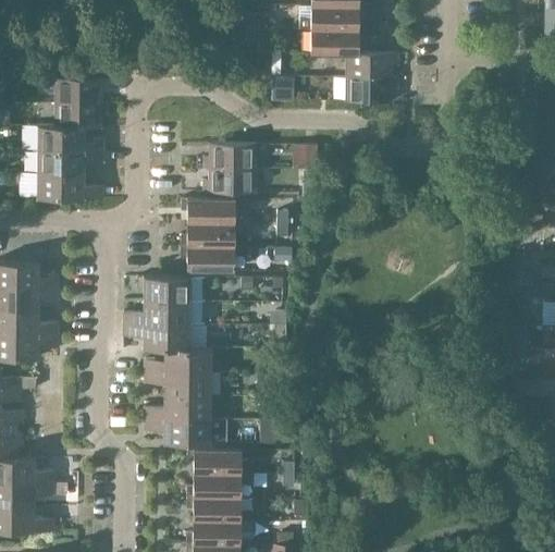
[(310,0),(311,9),(365,10),(365,0),(310,0)]
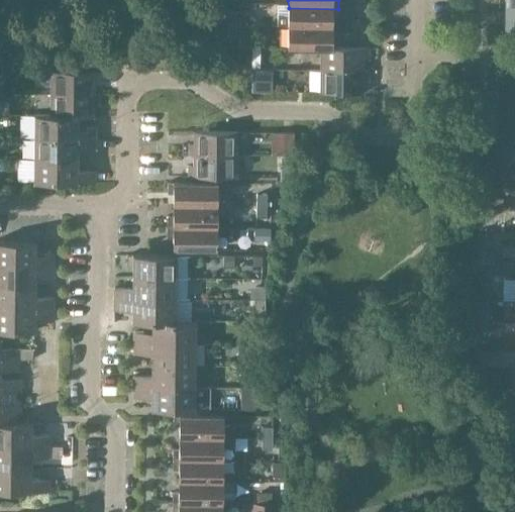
[(514,0),(500,0),(500,9),(514,9),(514,0)]
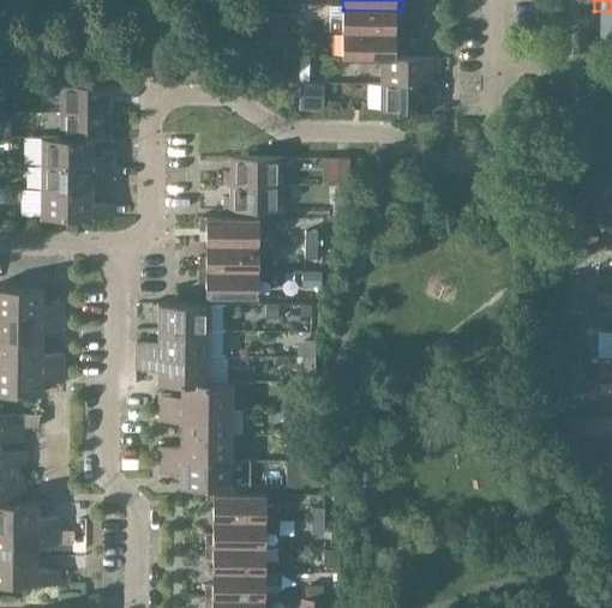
[(331,37),(342,37),(342,36),(395,36),(395,24),(402,24),(402,11),(343,10),(342,24),(331,24),(331,37)]
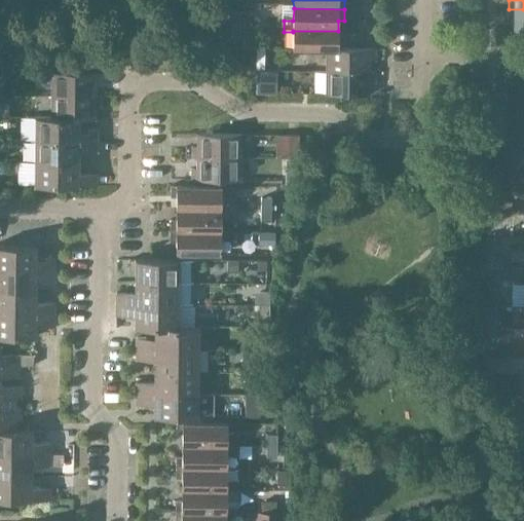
[(523,9),(509,9),(509,21),(514,21),(514,33),(523,32),(523,9)]
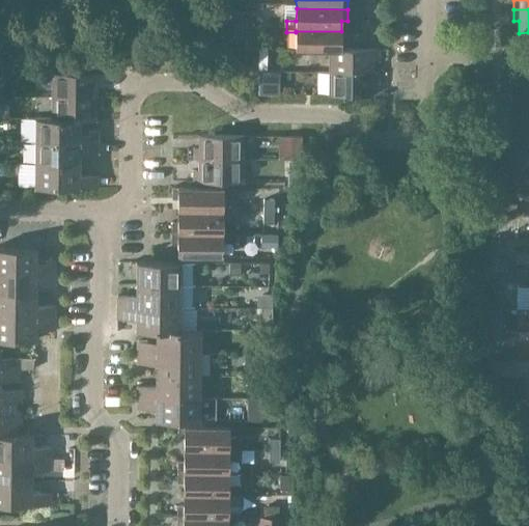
[(237,16),(220,17),(221,30),(238,29),(237,16)]
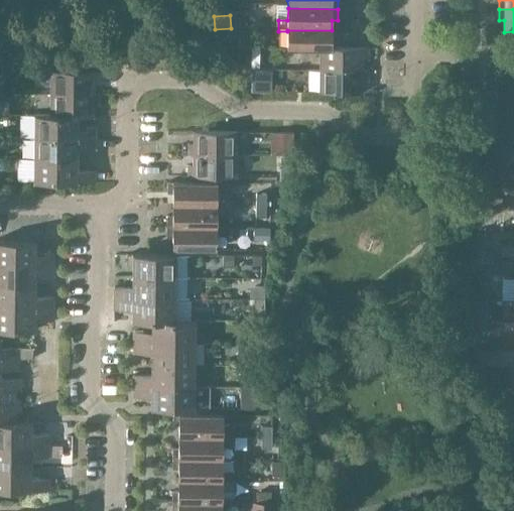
[(249,18),(240,18),(239,18),(239,29),(249,29),(249,18)]
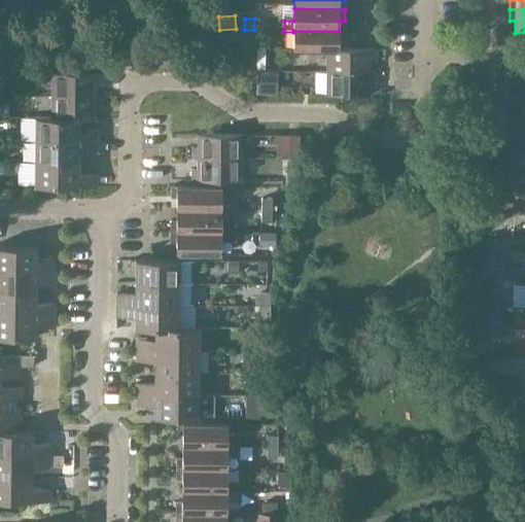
[(254,41),(254,30),(244,30),(244,41),(254,41)]
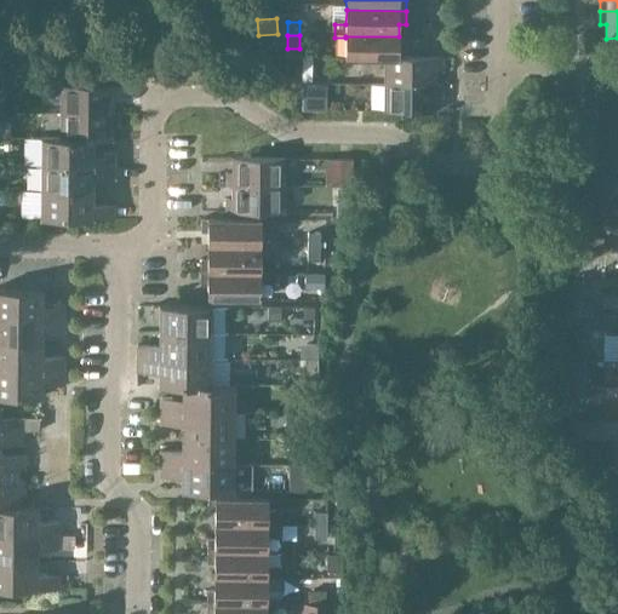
[(399,50),(399,36),(345,36),(345,38),(345,63),(385,64),(385,63),(405,63),(406,51),(399,50)]
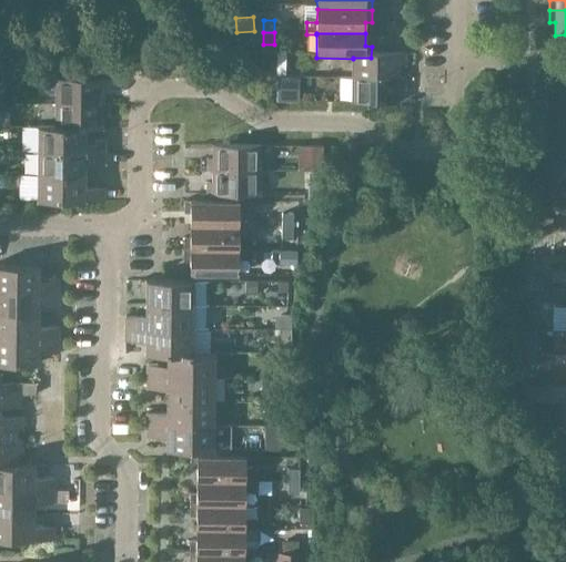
[(406,70),(406,58),(371,58),(353,58),(353,59),(353,82),(400,82),(400,81),(401,70),(406,70)]
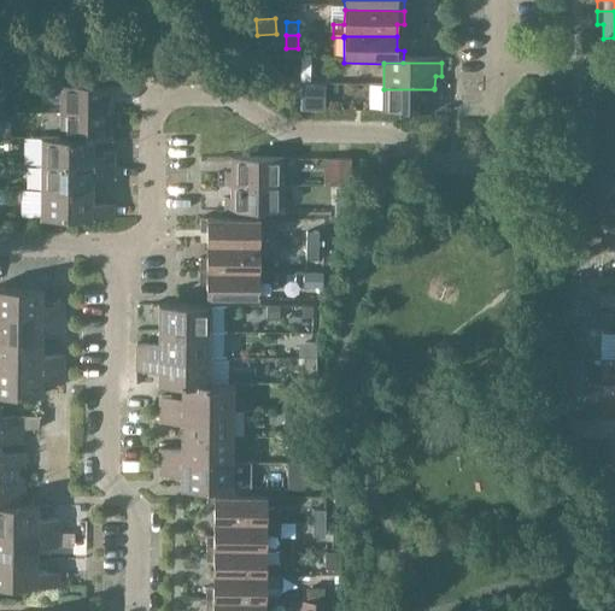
[(384,89),(382,116),(434,116),(434,101),(441,101),(441,88),(434,88),(434,89),(384,89)]
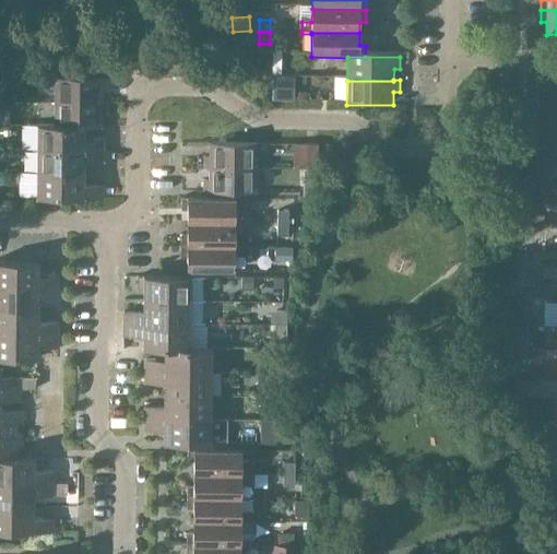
[(109,94),(109,83),(57,82),(57,106),(103,106),(104,94),(109,94)]
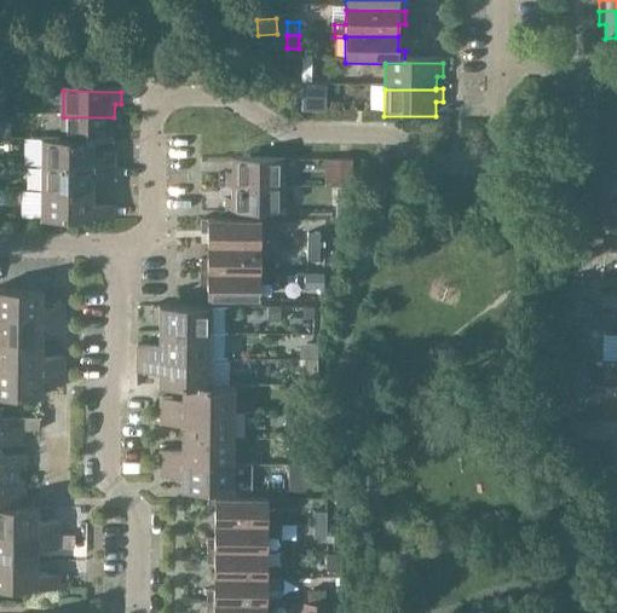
[(120,117),(114,117),(63,117),(62,143),(63,144),(96,144),(94,145),(114,145),(114,131),(120,131),(120,117)]
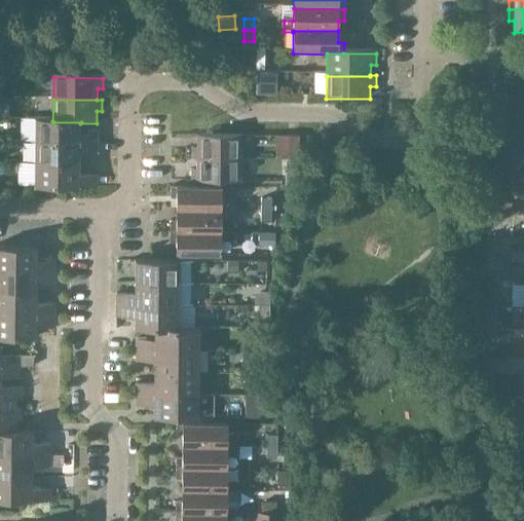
[(53,122),(52,121),(36,121),(36,144),(99,145),(100,134),(80,134),(80,123),(81,122),(53,122)]
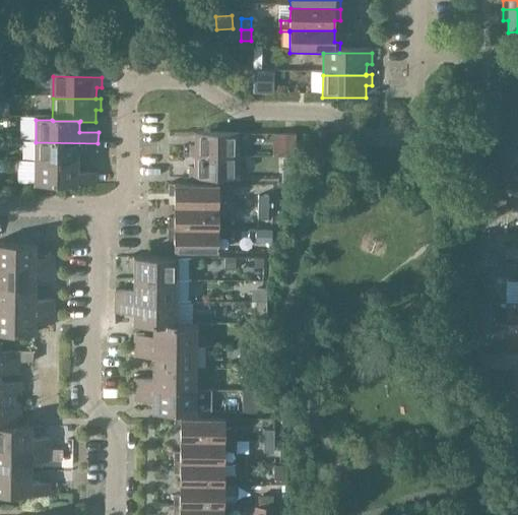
[(240,159),(240,138),(240,137),(196,137),(196,149),(191,149),(191,161),(196,161),(196,159),(240,159)]
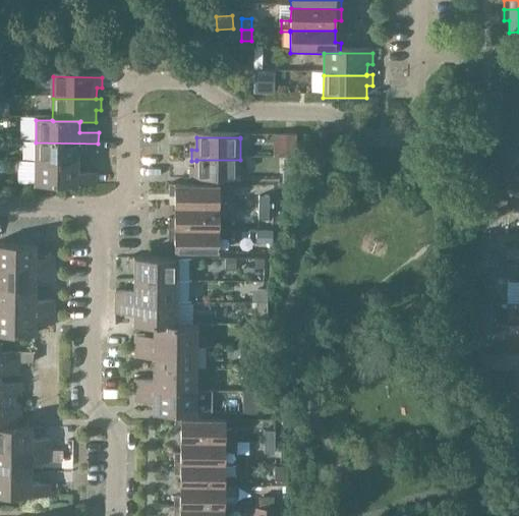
[(98,155),(98,144),(36,142),(35,165),(79,165),(79,155),(98,155)]
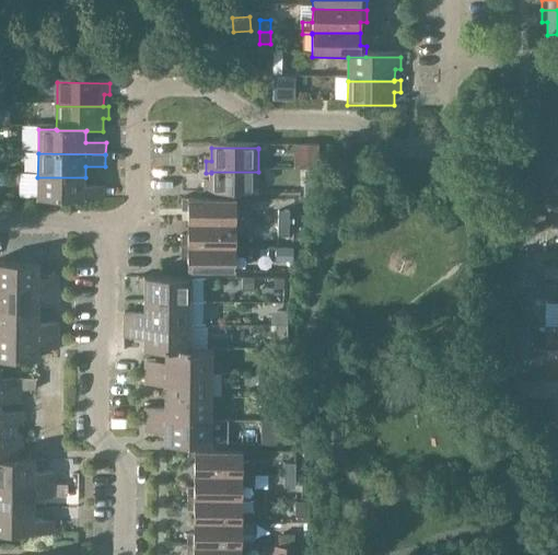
[(542,182),(553,182),(553,171),(542,171),(542,182)]
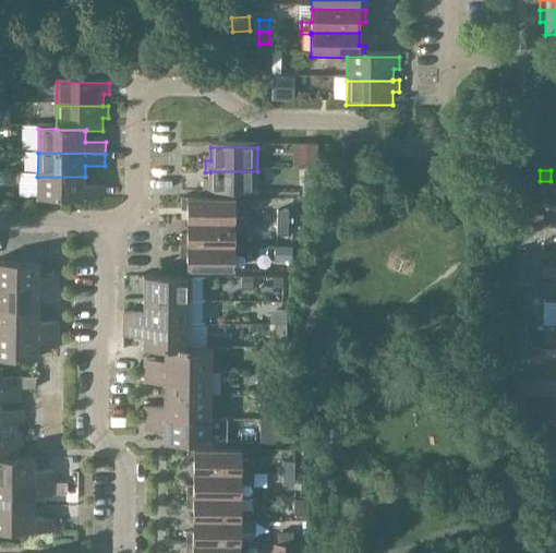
[(257,196),(257,171),(210,171),(210,172),(210,183),(205,183),(205,195),(257,196)]
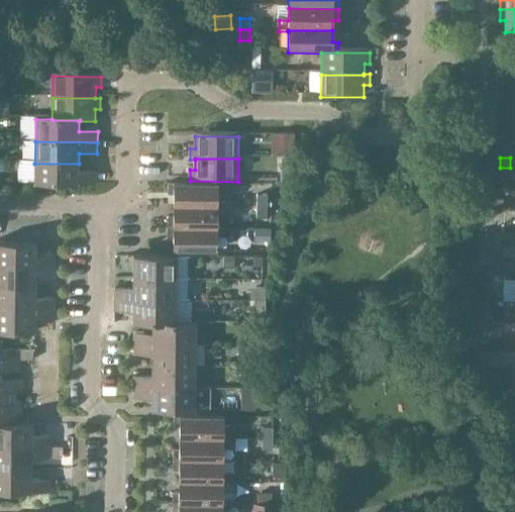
[(79,175),(79,164),(34,164),(34,186),(97,187),(97,176),(79,175)]
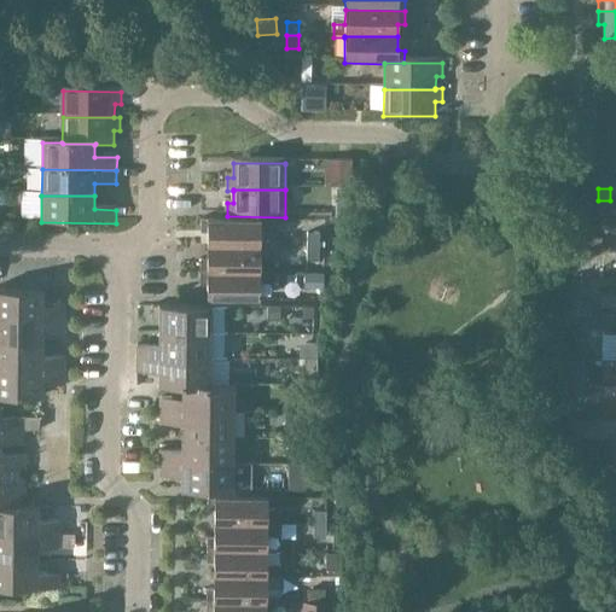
[(610,215),(610,200),(598,200),(598,216),(610,215)]
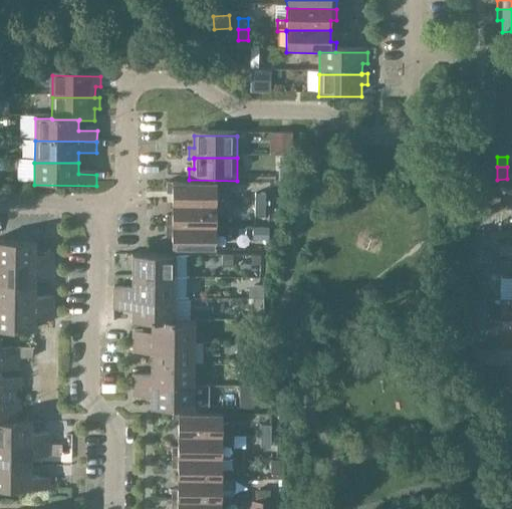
[(217,187),(168,186),(168,198),(173,198),(173,209),(231,209),(231,199),(217,199),(217,187)]
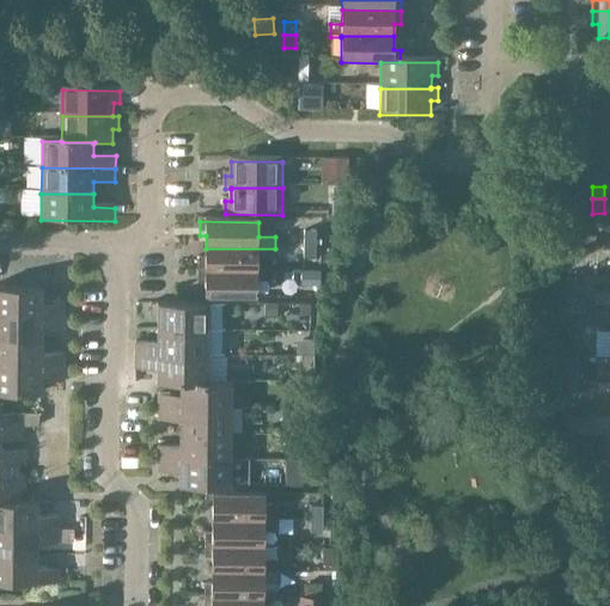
[(317,249),(317,234),(305,234),(305,249),(317,249)]
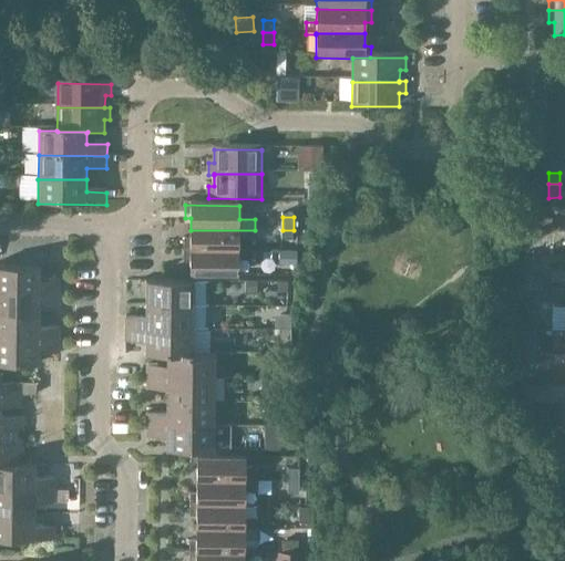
[(553,222),(548,222),(542,222),(542,236),(553,236),(553,222)]
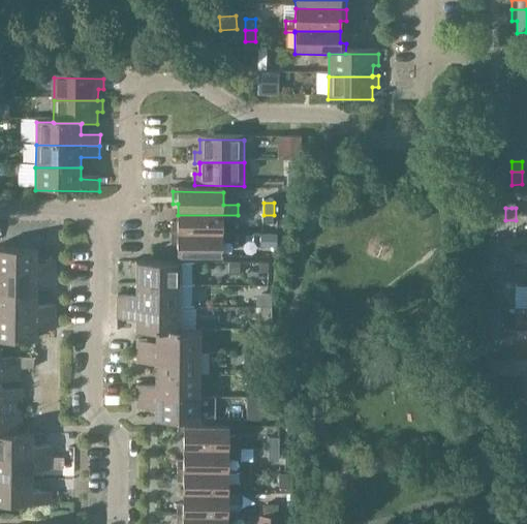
[(172,225),(172,237),(223,238),(223,225),(237,226),(238,215),(178,215),(178,225),(172,225)]
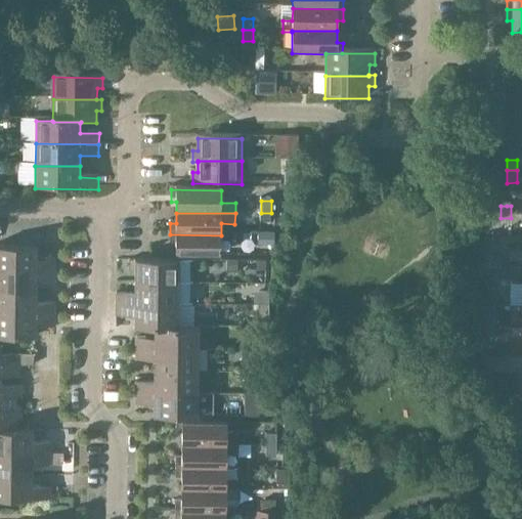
[(261,224),(270,224),(271,224),(271,213),(261,213),(261,224)]
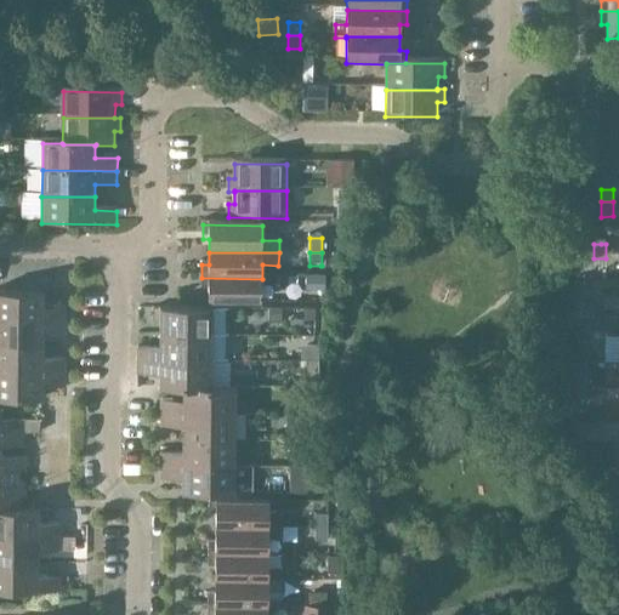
[(581,272),(581,257),(569,257),(569,272),(581,272)]
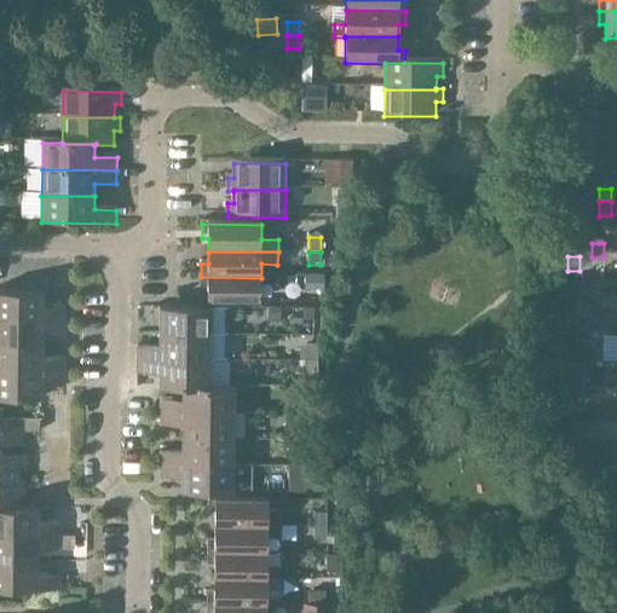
[(261,305),(261,278),(201,277),(201,290),(208,290),(208,304),(261,305)]
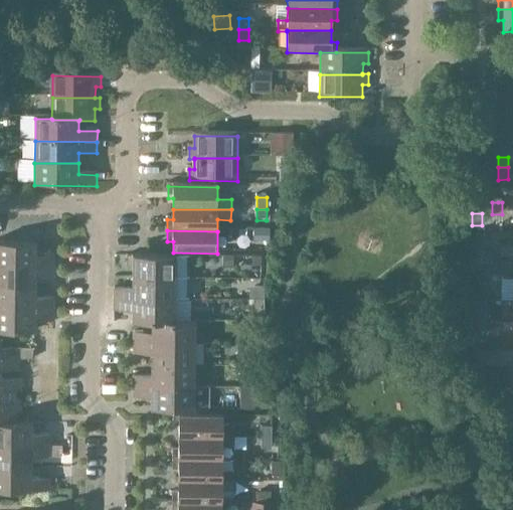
[(253,243),(266,243),(271,243),(271,231),(253,231),(253,243)]
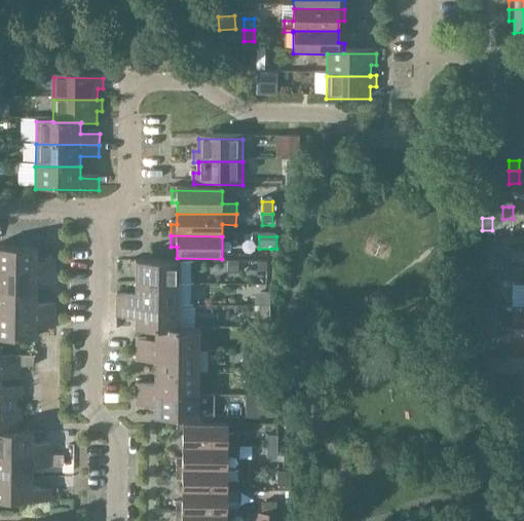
[(38,263),(39,251),(0,250),(0,272),(57,273),(57,263),(38,263)]
